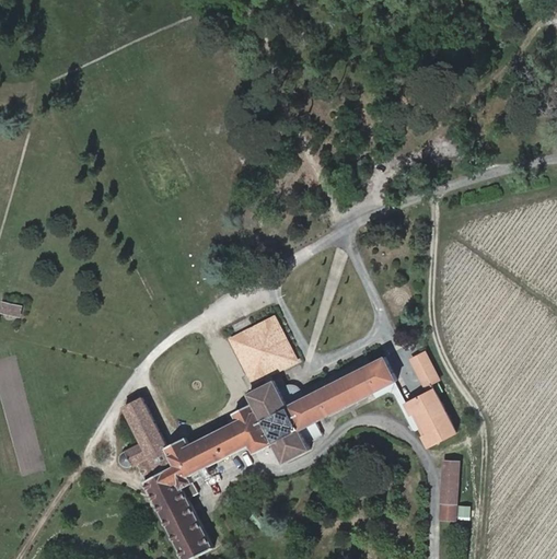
[(11,315),(7,314),(2,323),(9,325),(11,315)]
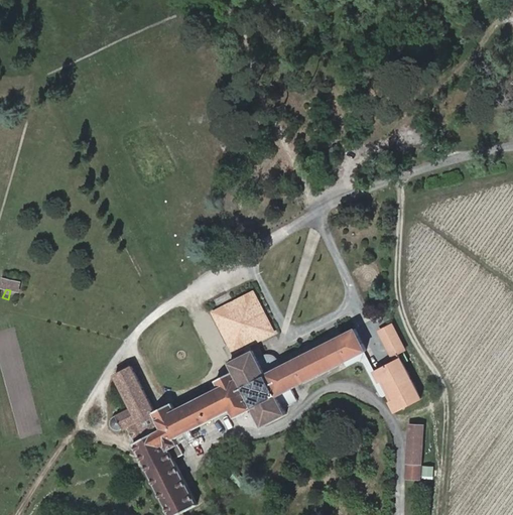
[(251,292),(243,296),(246,302),(254,299),(251,292)]
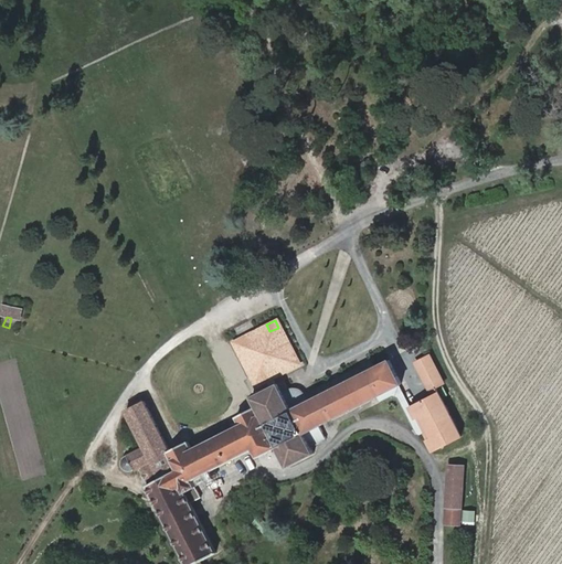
[(284,359),(293,354),(278,328),(269,331),(266,325),(242,338),(244,346),(235,350),(248,375),(256,371),(262,381),(263,380),(271,376),(288,366),(284,359)]
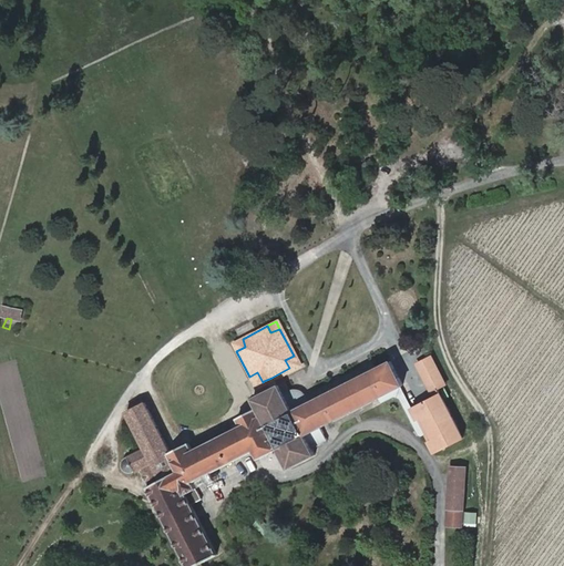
[(233,345),(236,351),(245,347),(243,339),(233,345)]
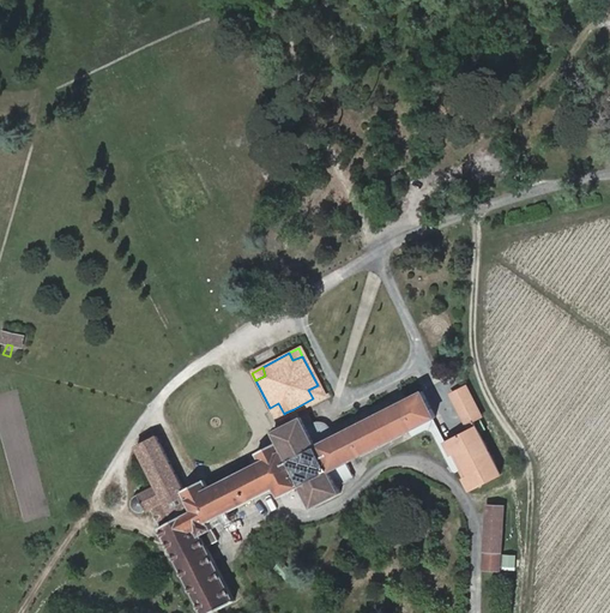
[(479,414),(465,383),(451,390),(465,421),(471,418),(479,414)]
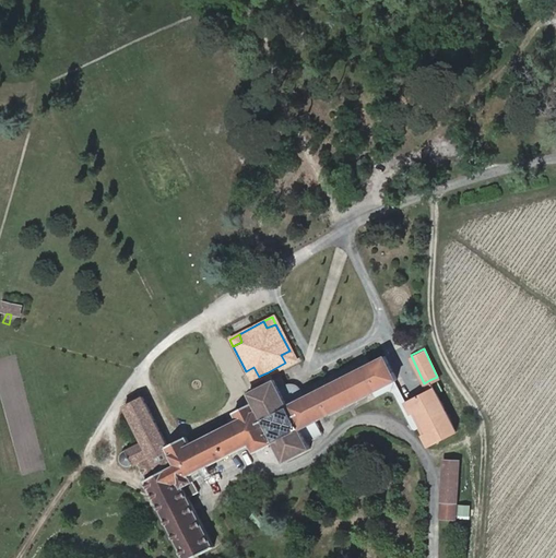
[(294,359),(290,351),(281,355),(285,363),(294,359)]
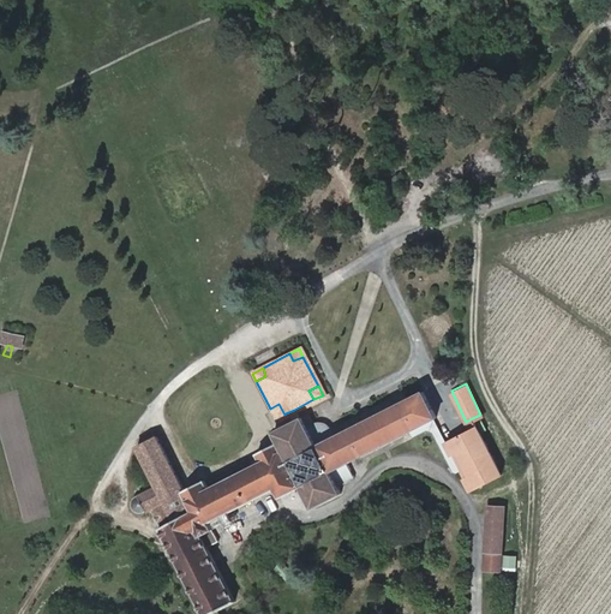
[(183,490),(156,439),(136,449),(155,487),(138,496),(136,498),(132,501),(131,505),(133,510),(135,512),(138,513),(142,513),(150,510),(202,613),(207,613),(237,601),(203,534),(215,528),(211,520),(277,488),(282,496),(298,488),(309,510),(345,492),(341,483),(358,475),(351,460),(435,416),(421,388),(396,403),(393,395),(327,429),(325,428),(322,424),(319,423),(315,423),(310,424),(306,416),(299,419),(297,415),(294,410),(286,413),(288,421),(291,424),(270,434),(275,443),(253,454),(258,464),(204,492),(187,500),(183,490)]
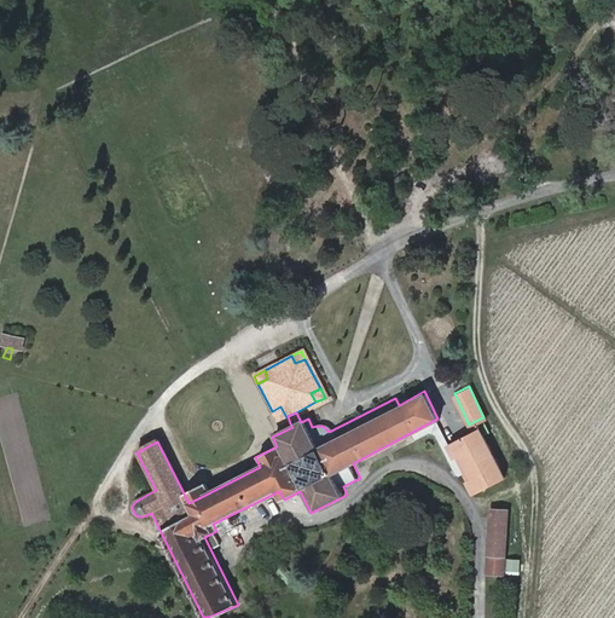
[(277,422),(286,417),(280,406),(272,411),(277,422)]
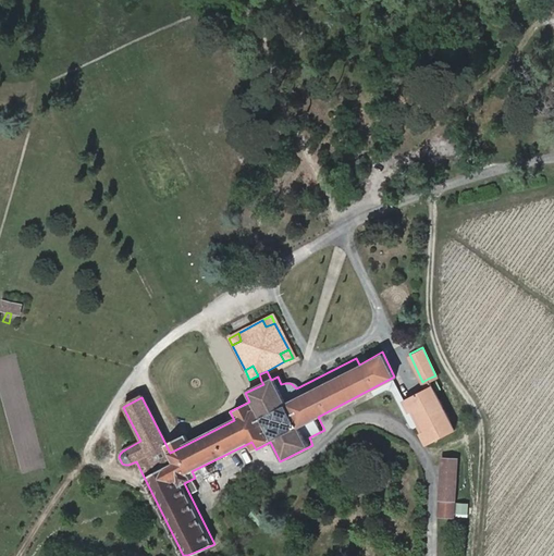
[(451,427),(430,383),(425,386),(403,397),(425,441),(451,427)]
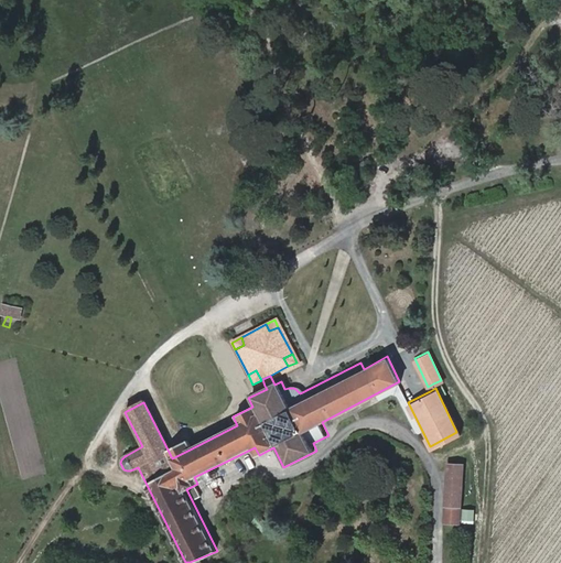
[(168,450),(172,458),(187,451),(189,431),(168,450)]
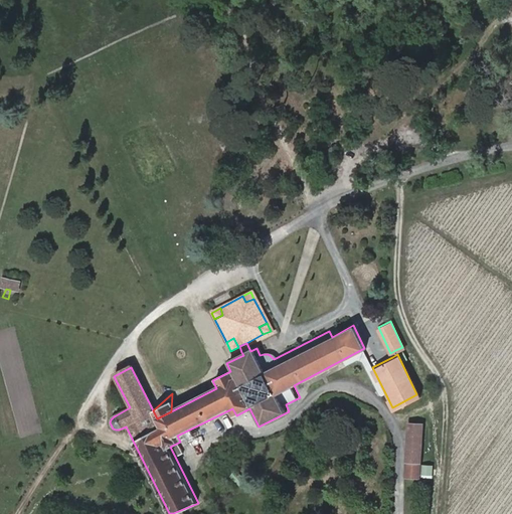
[(415,477),(419,423),(405,422),(402,476),(403,476),(415,477)]
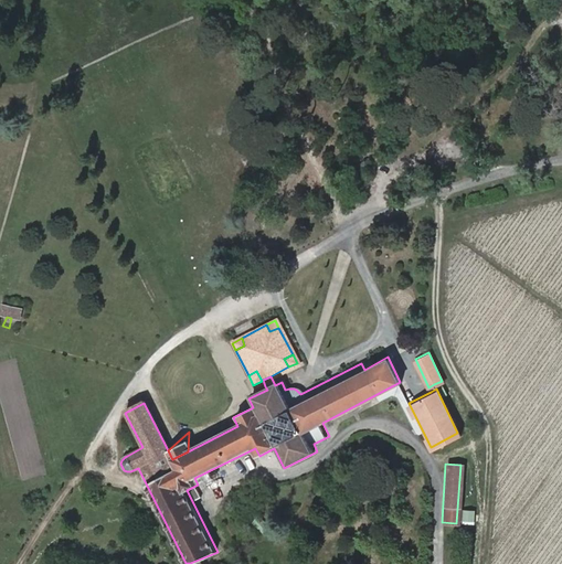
[(460,523),(474,524),(475,510),(462,509),(460,523)]
